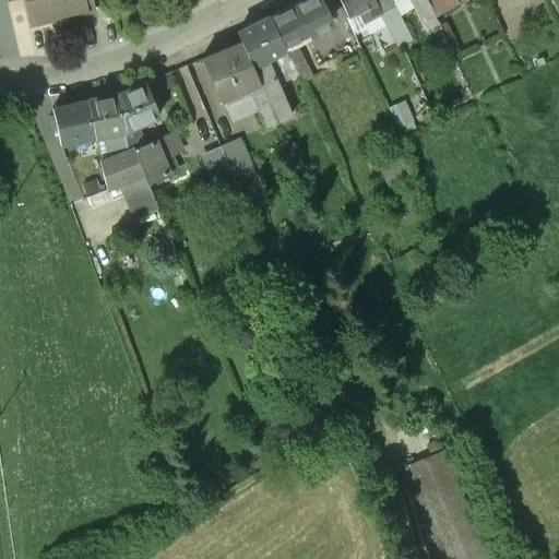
[(61,18),(57,0),(24,0),(31,24),(61,18)]
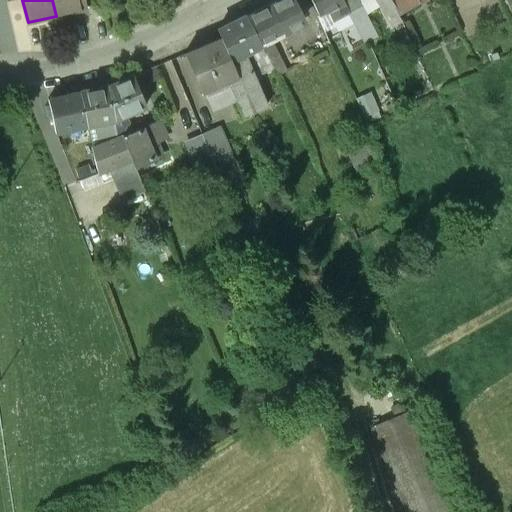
[(52,0),(56,16),(85,9),(82,0),(52,0)]
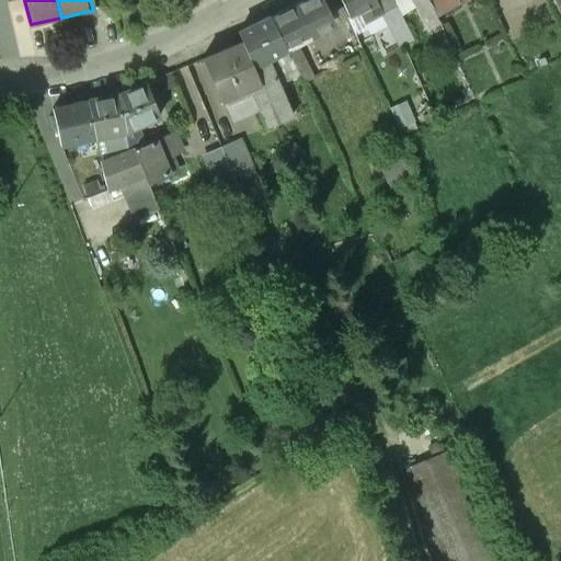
[(319,0),(305,0),(295,6),(308,35),(331,24),(319,0)]
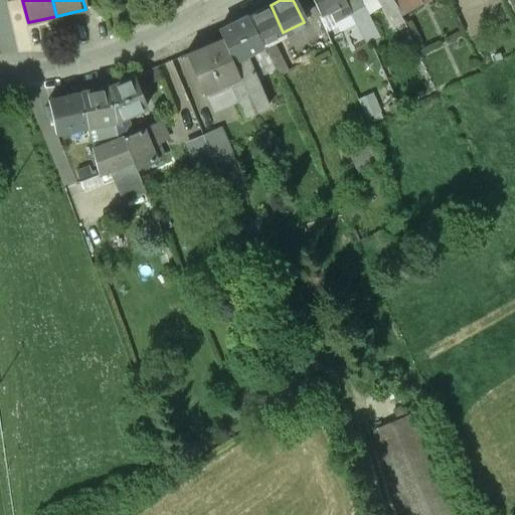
[(350,13),(344,0),(313,0),(321,16),(329,12),(333,22),(350,13)]
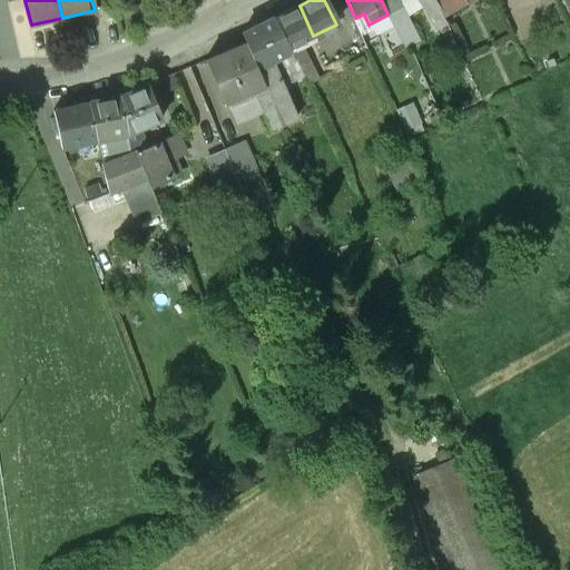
[(399,0),(381,0),(387,15),(402,7),(399,0)]
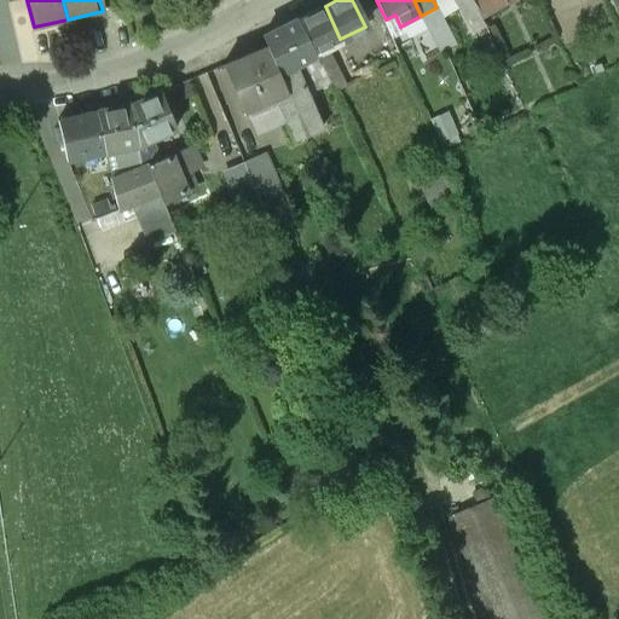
[(480,19),(469,1),(468,0),(455,0),(470,25),(480,19)]
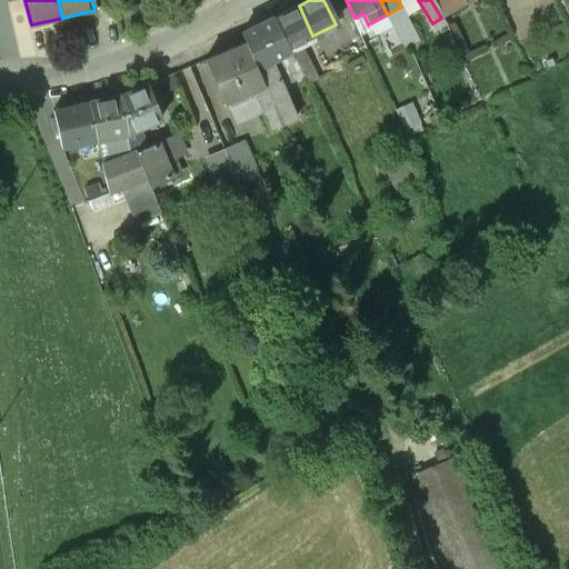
[(466,3),(462,0),(433,0),(431,1),(441,18),(466,3)]
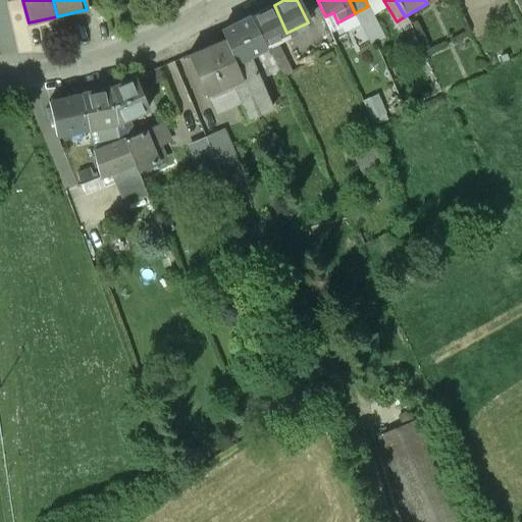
[(286,33),(274,5),(251,17),(263,44),(271,40),(286,33)]
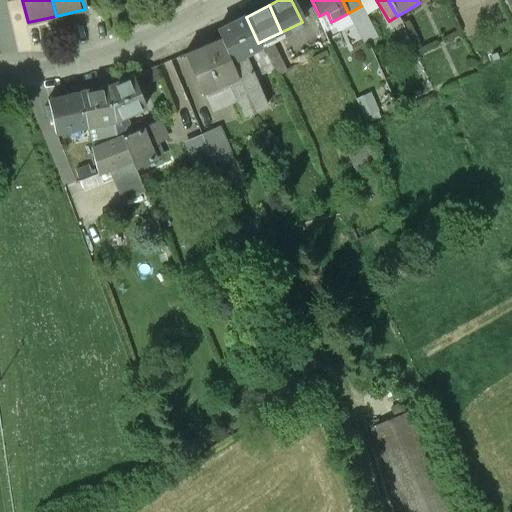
[(378,37),(361,6),(348,13),(365,44),(378,37)]
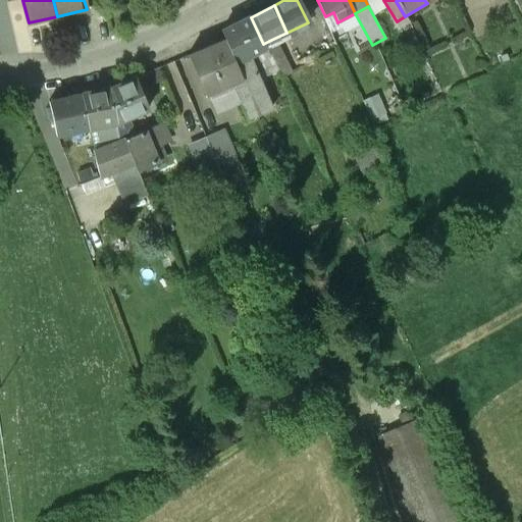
[(250,56),(265,49),(263,44),(251,17),(222,32),(236,62),(250,56)]
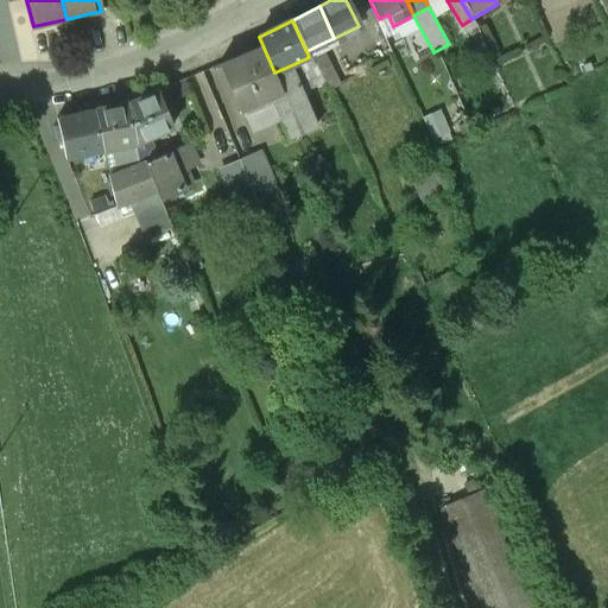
[(217,111),(279,86),(274,73),(259,37),(252,40),(249,36),(197,62),(217,111)]
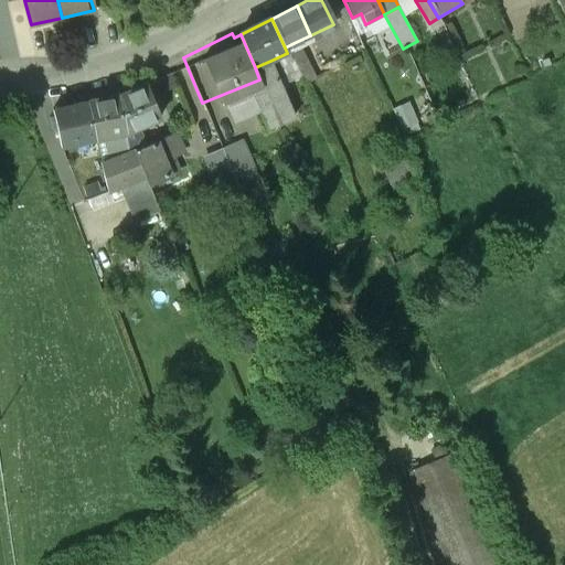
[(294,43),(285,48),(287,53),(289,55),(297,52),(294,43)]
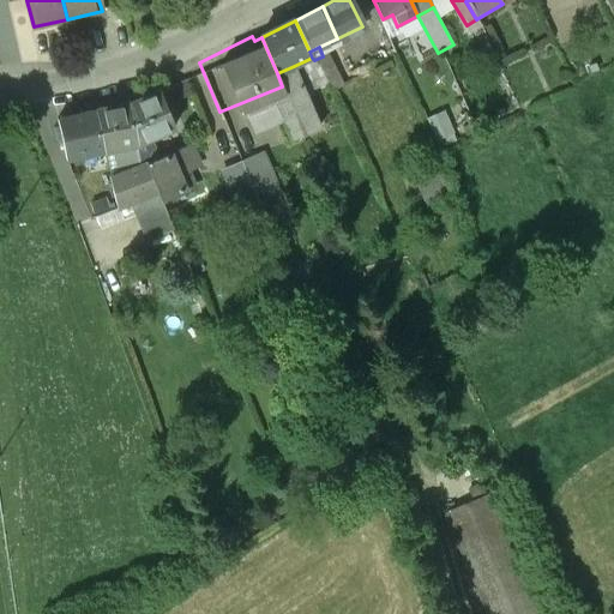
[(323,56),(314,60),(319,72),(324,80),(331,77),(333,80),(338,78),(326,54),(323,56)]
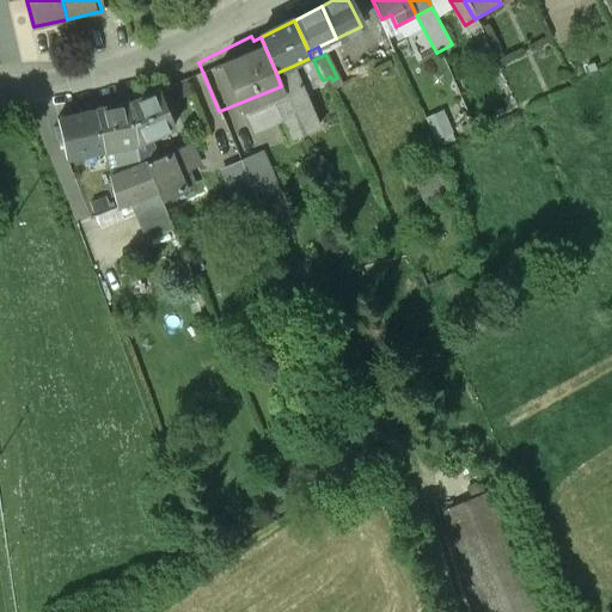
[(300,81),(318,72),(313,60),(311,57),(293,66),(300,81)]
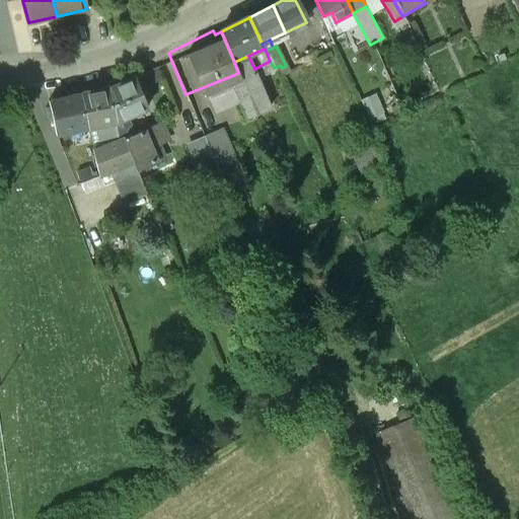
[(254,69),(248,56),(234,62),(238,73),(255,114),(270,107),(254,69)]
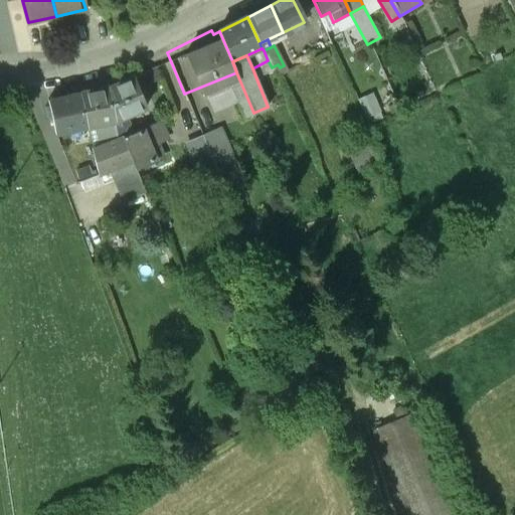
[(107,86),(115,121),(126,116),(147,106),(133,75),(107,86)]
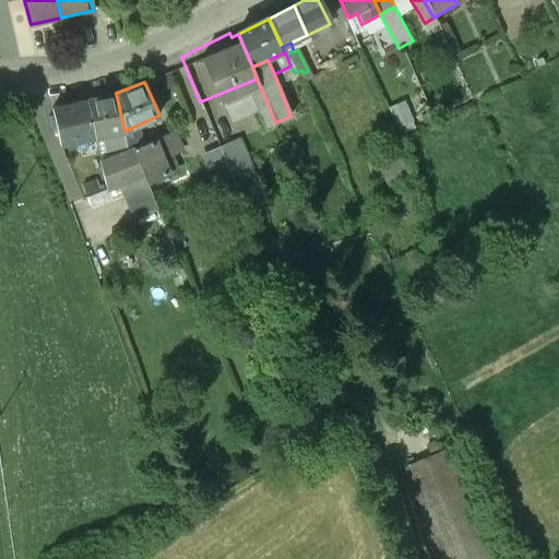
[(125,131),(116,93),(86,100),(94,138),(125,131)]
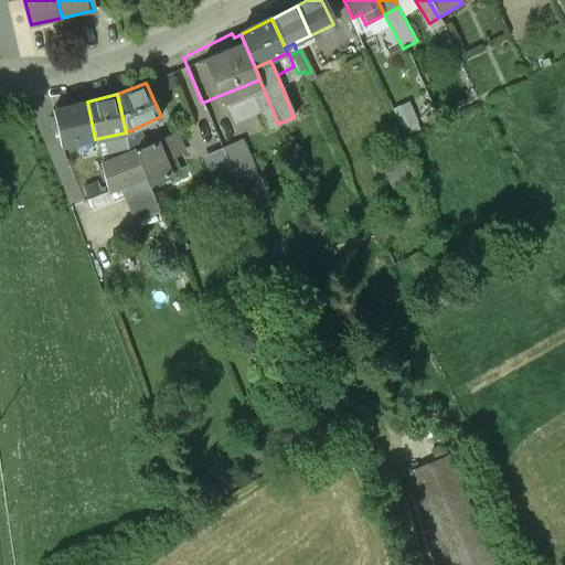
[(419,128),(407,100),(392,108),(404,136),(419,128)]
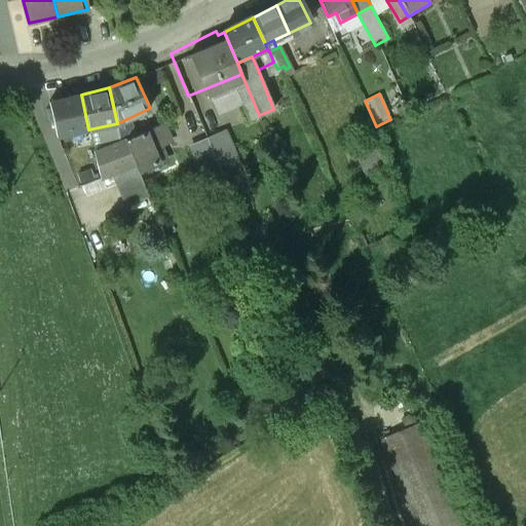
[(58,138),(88,129),(81,95),(49,103),(58,138)]
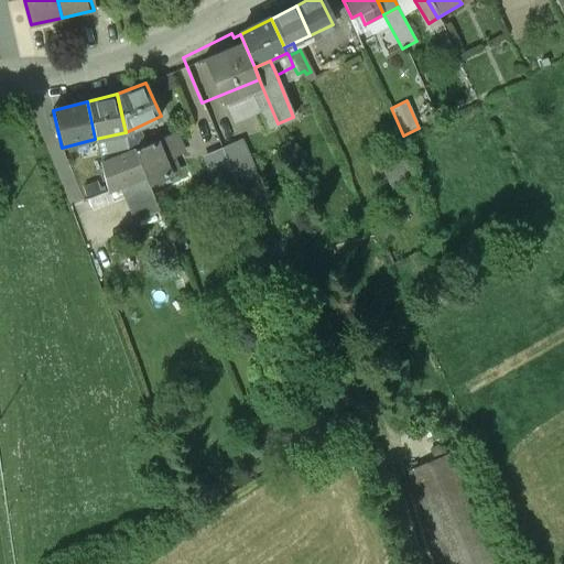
[(138,127),(126,132),(132,150),(144,144),(138,127)]
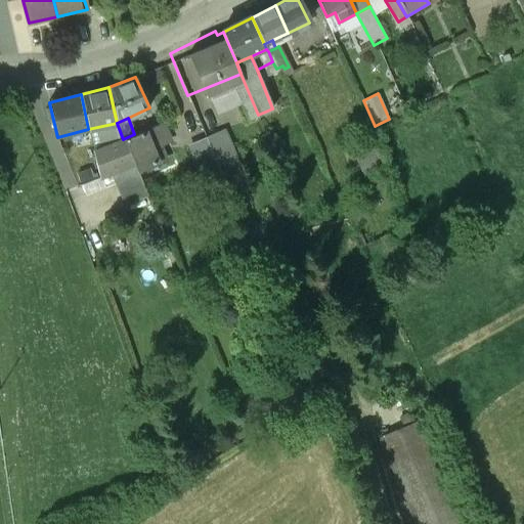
[(123,139),(117,123),(88,129),(93,151),(123,139)]
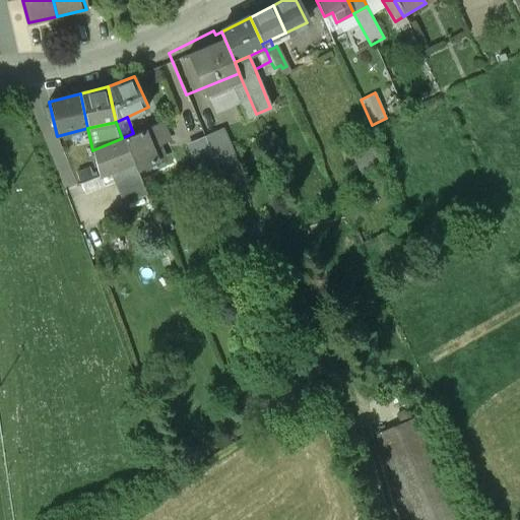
[(133,133),(122,138),(131,159),(135,170),(174,153),(158,123),(133,133)]
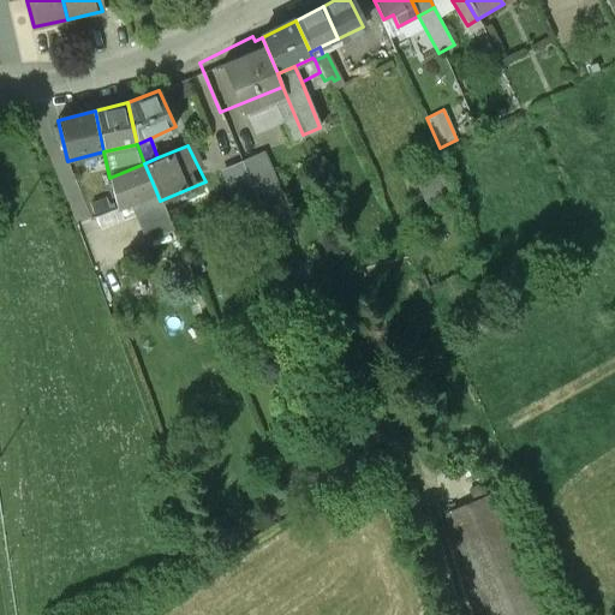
[(263,151),(240,160),(263,213),(272,232),(293,222),(263,151)]
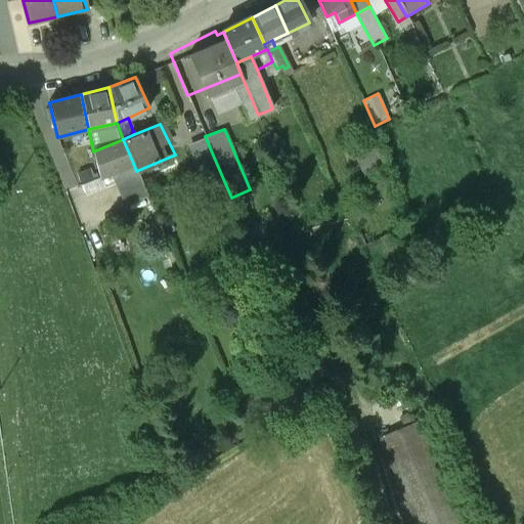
[(224,181),(205,136),(194,140),(213,185),(224,181)]
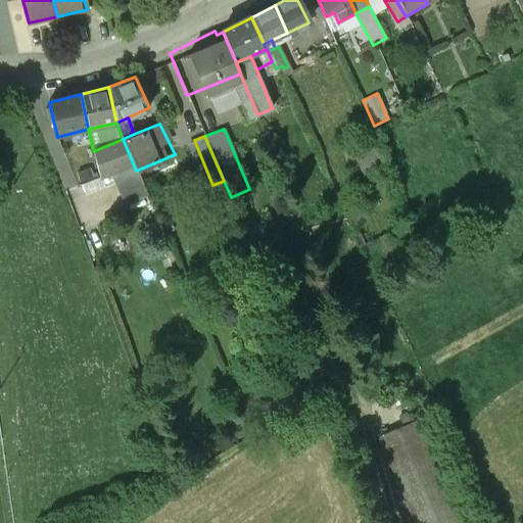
[(109,170),(132,160),(123,139),(93,151),(98,174),(109,170)]
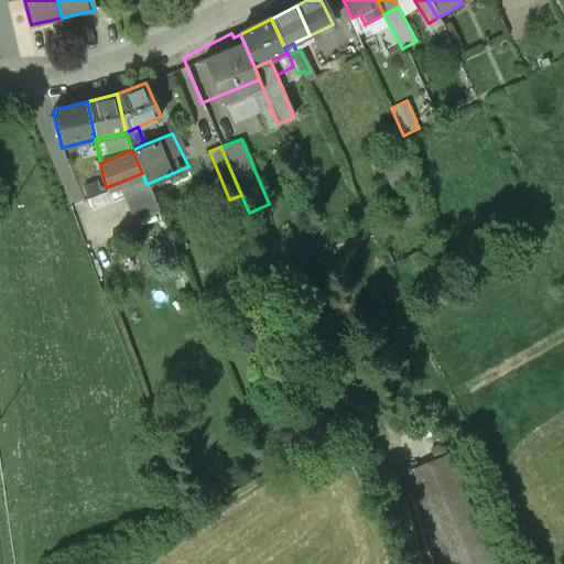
[(386,160),(396,183),(412,176),(402,153),(386,160)]
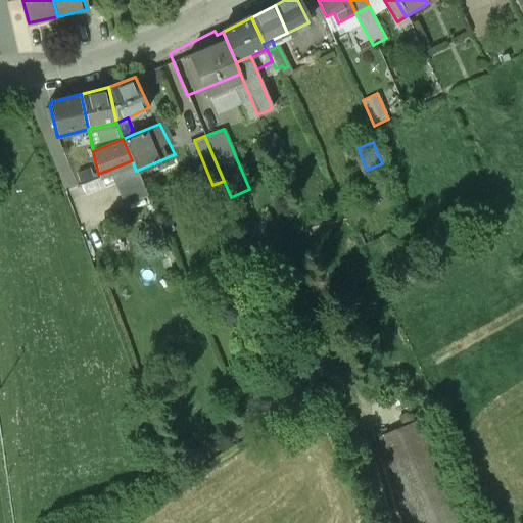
[(146,194),(136,171),(132,160),(109,170),(123,204),(146,194)]
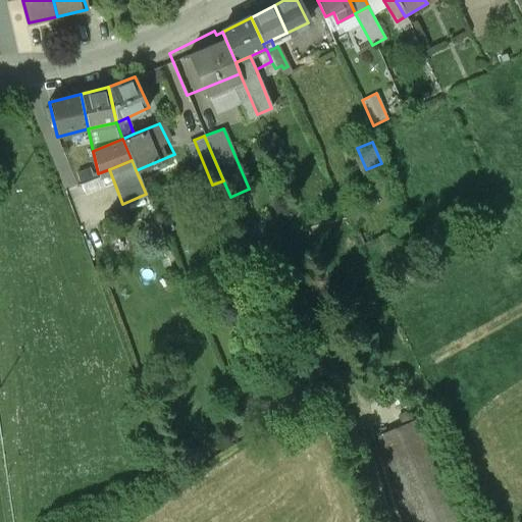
[(90,161),(73,169),(81,185),(97,177),(90,161)]
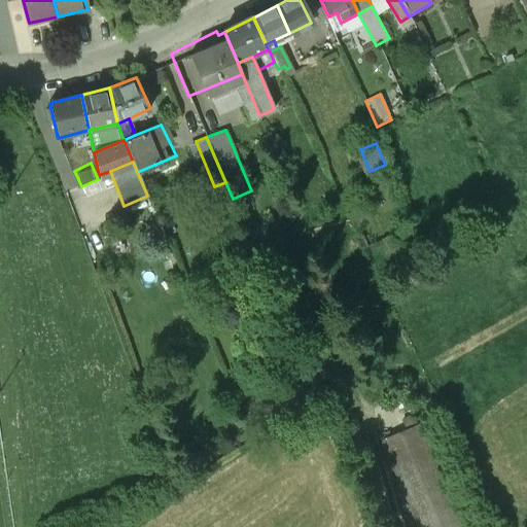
[(266,223),(246,232),(271,290),(290,282),(266,223)]
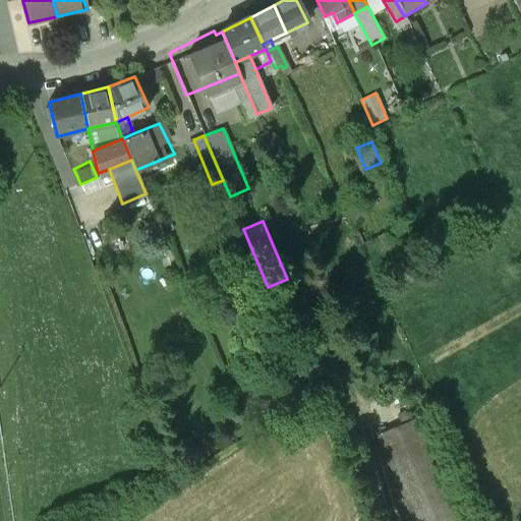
[(457,520),(413,419),(375,436),(412,520),(457,520)]
